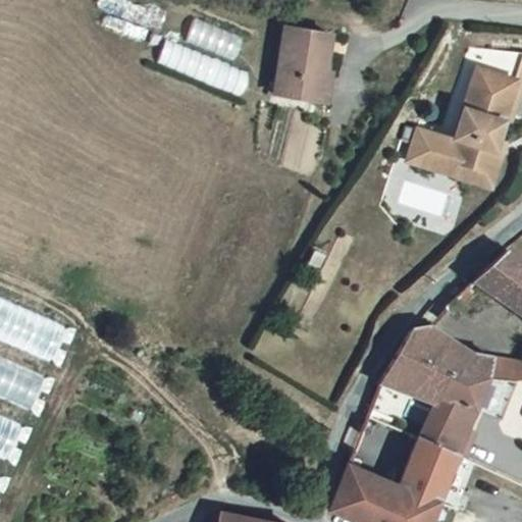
[(233,66),(240,38),(193,17),(184,46),(166,39),(159,61),(242,94),(248,71),(233,66)]
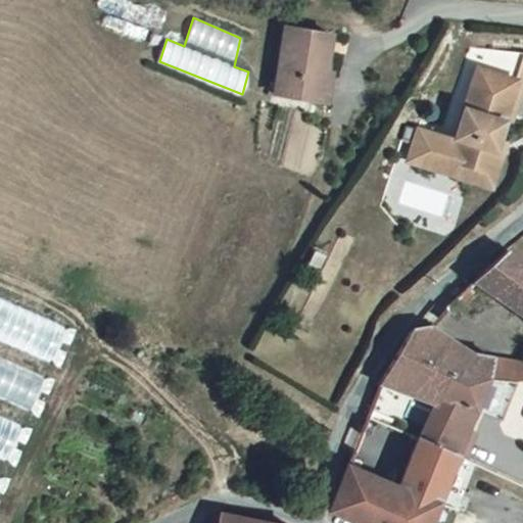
[(310,30),(266,22),(254,93),(308,100),(314,49),(307,48),(310,30)]
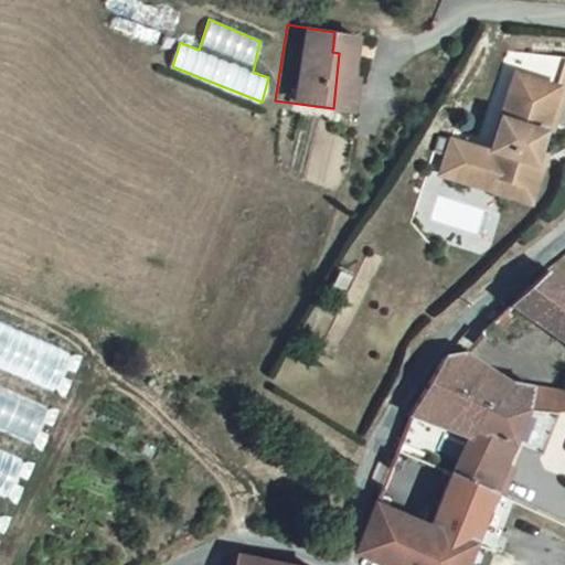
[(539,82),(509,178),(473,167),(469,181),(511,194),(555,55),(548,53),(539,82)]
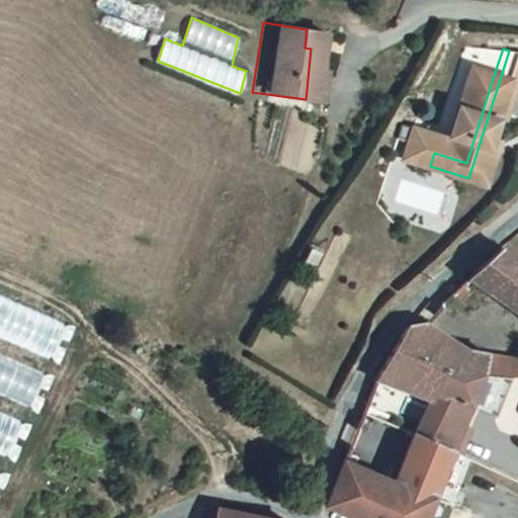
[(434,153),(466,163),(494,75),(456,63),(433,133),(430,145),(434,153)]
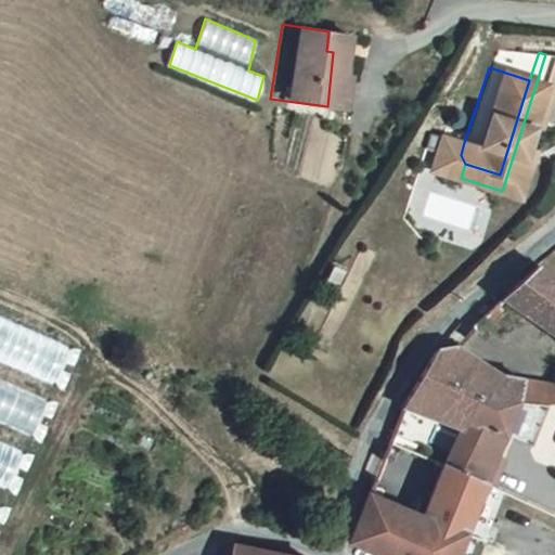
[(416,165),(461,178),(465,164),(461,155),(464,142),(425,131),(416,165)]
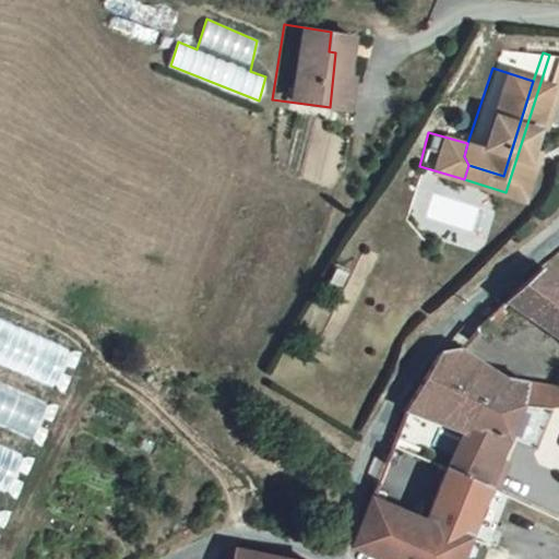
[(558,282),(532,264),(498,298),(558,340),(558,282)]
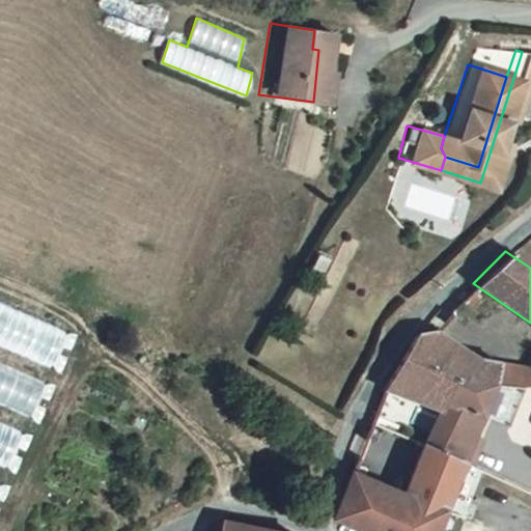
[(0,343),(53,366),(65,334),(0,305),(0,343)]
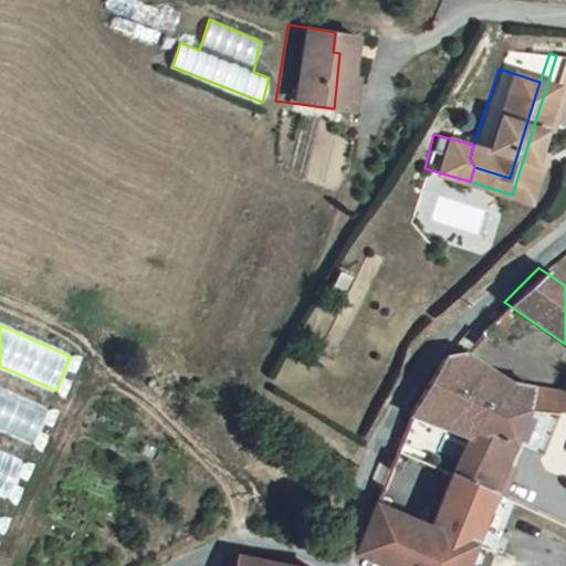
[(496,368),(464,347),(441,355),(490,385),(496,368)]
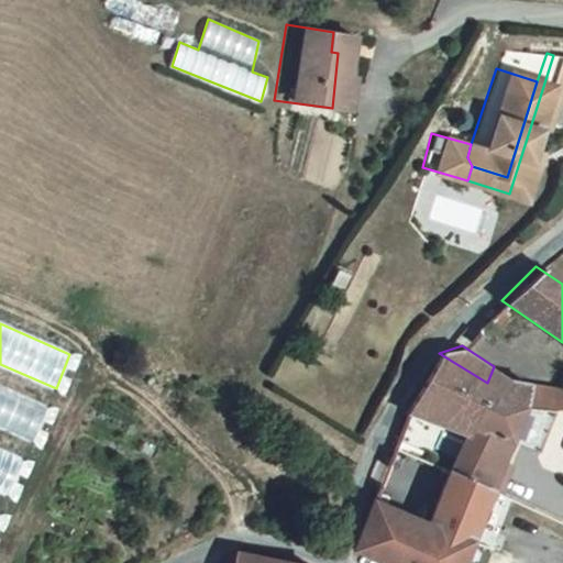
[(487,383),(439,353),(407,399),(466,423),(487,383)]
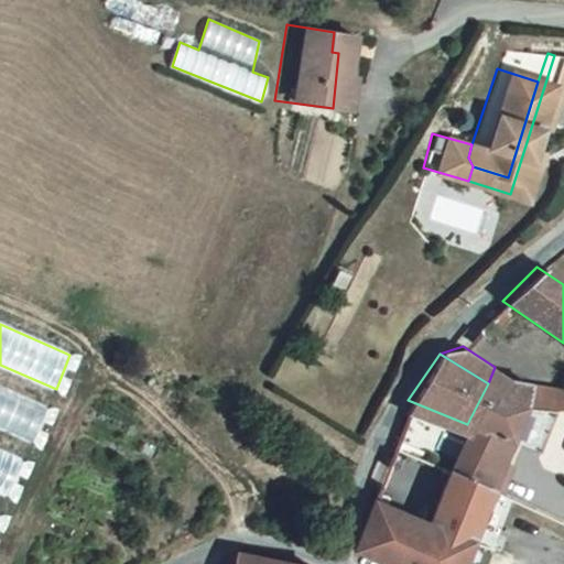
[(523,408),(524,404),(532,384),(505,375),(495,367),(488,383),(523,408)]
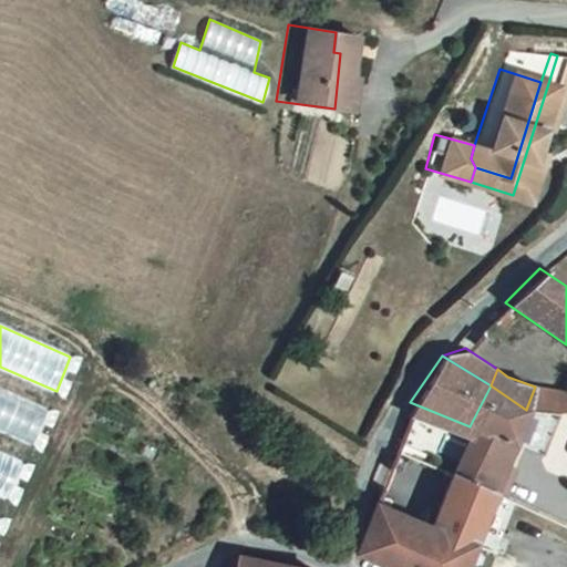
[(482,517),(526,410),(491,385),(470,426),(445,474),(428,521),(471,539),(472,540),(482,517)]
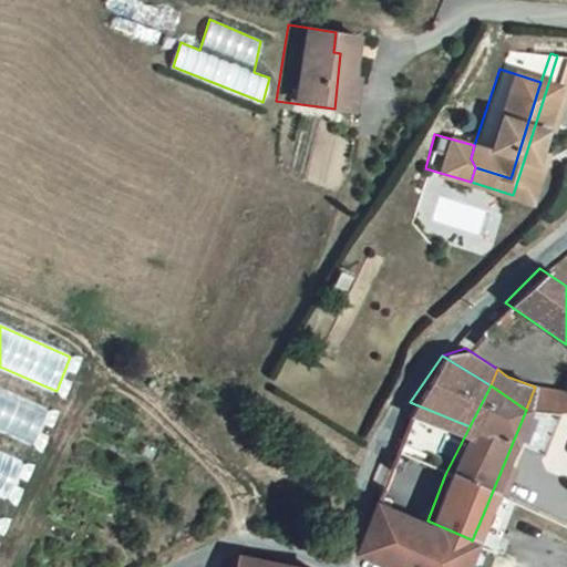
[(566,403),(566,392),(535,387),(527,406),(526,410),(563,412),(566,403)]
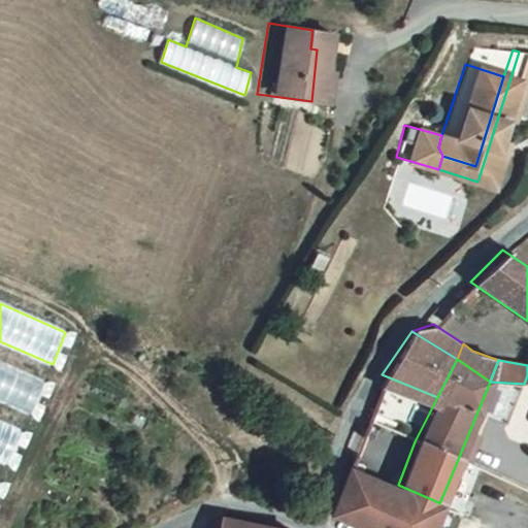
[(44,381),(0,361),(0,402),(30,416),(44,381)]
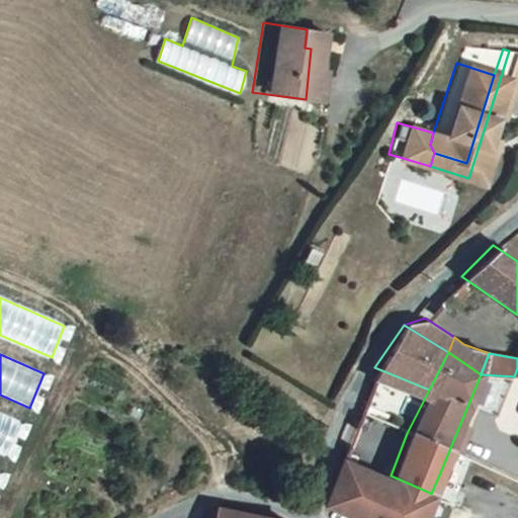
[(0,455),(13,461),(27,426),(0,413),(0,455)]
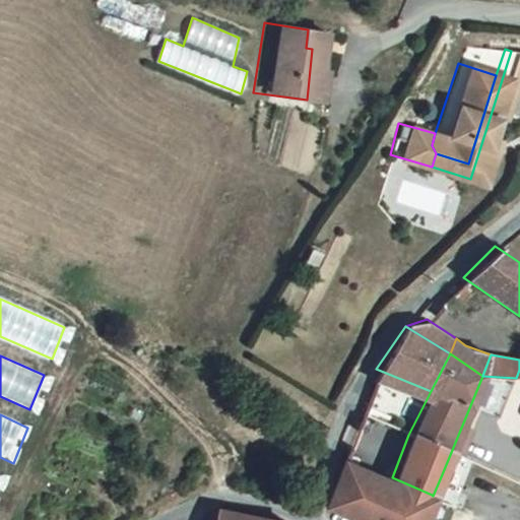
[(392,477),(342,455),(323,501),(340,510),(360,519),(433,519),(440,502),(433,496),(432,495),(392,477)]
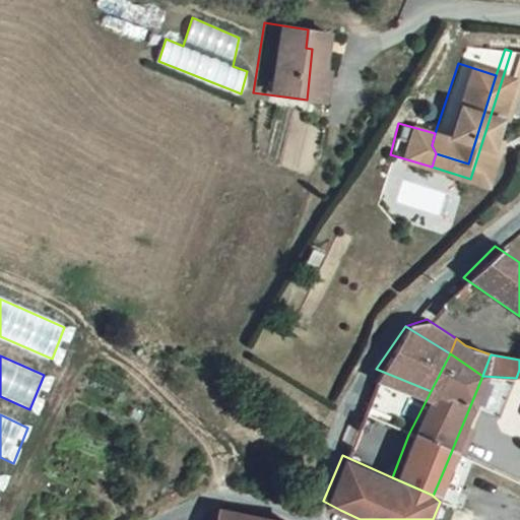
[(0,495),(8,476),(0,472),(0,495)]
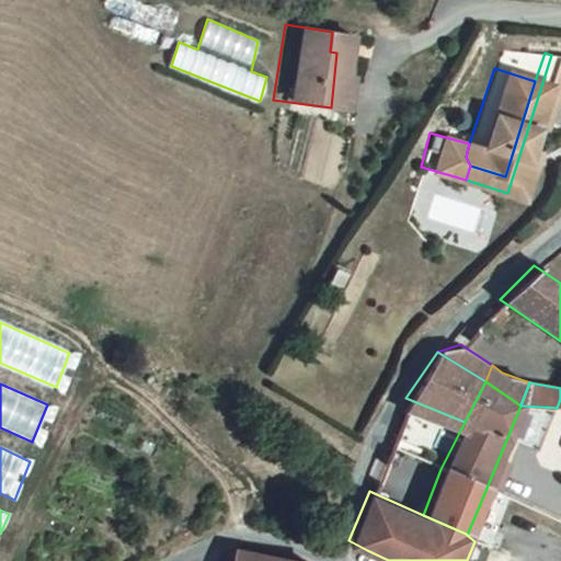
[(309,560),(229,541),(224,560),(309,560)]
